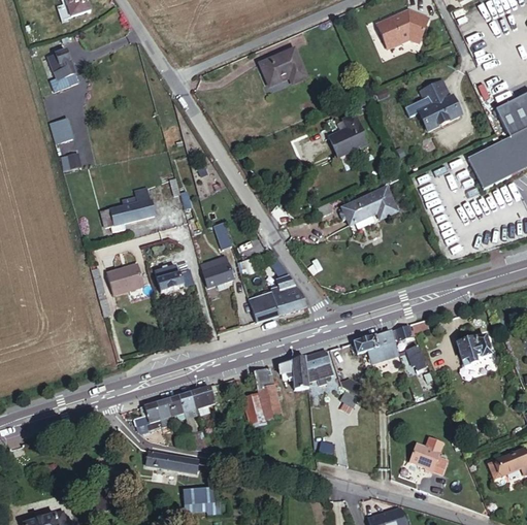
[(66,0),(70,15),(94,9),(91,0),(66,0)]
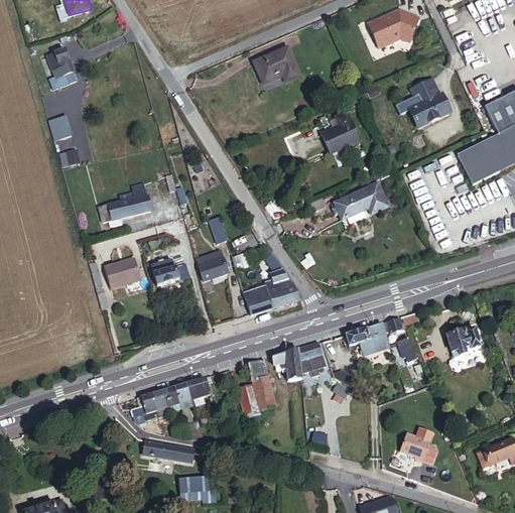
[(429,37),(436,42),(447,20),(427,9),(397,21),(407,46),(429,37)]
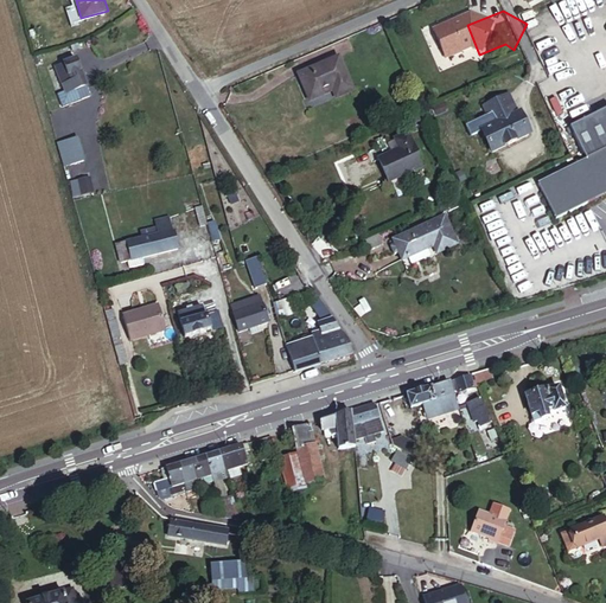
[(371,92),(386,87),(374,52),(333,66),(342,92),(368,83),(371,92)]
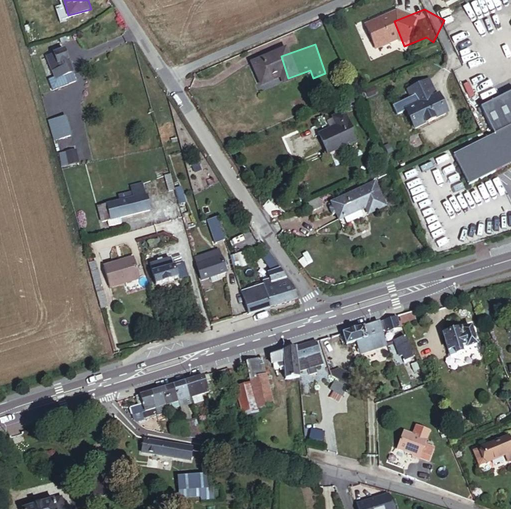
[(67,76),(75,74),(68,49),(50,54),(59,88),(69,85),(67,76)]
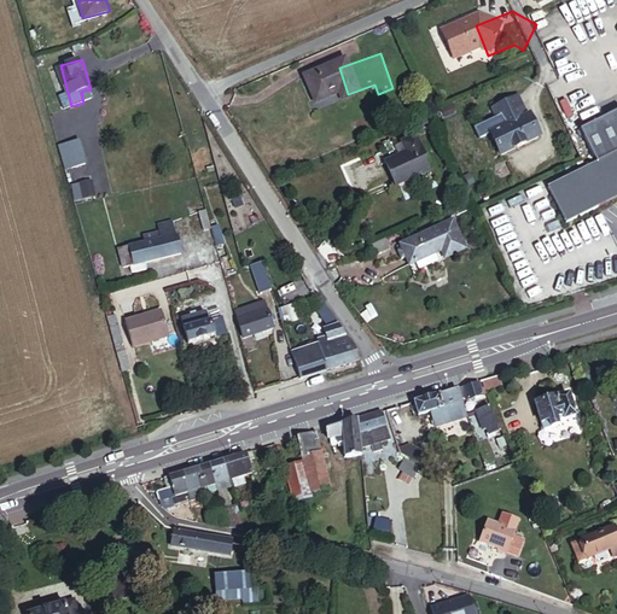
[(530,157),(566,141),(548,98),(521,109),(529,128),(519,133),(530,157)]
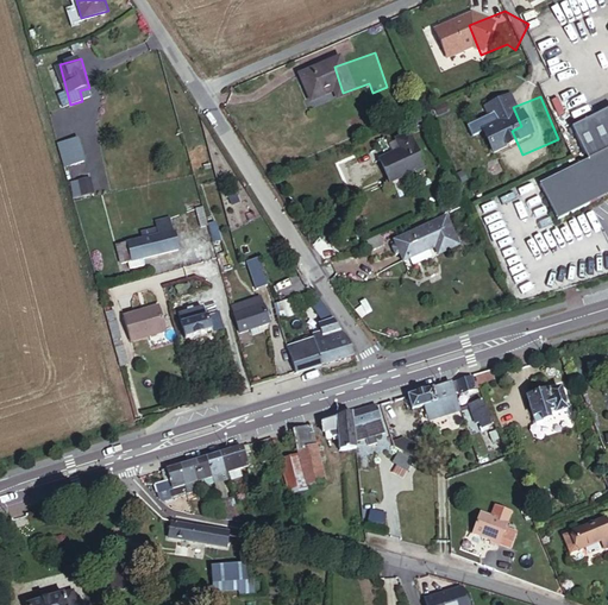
[(590,162),(543,182),(558,220),(607,197),(607,111),(575,126),(590,162)]
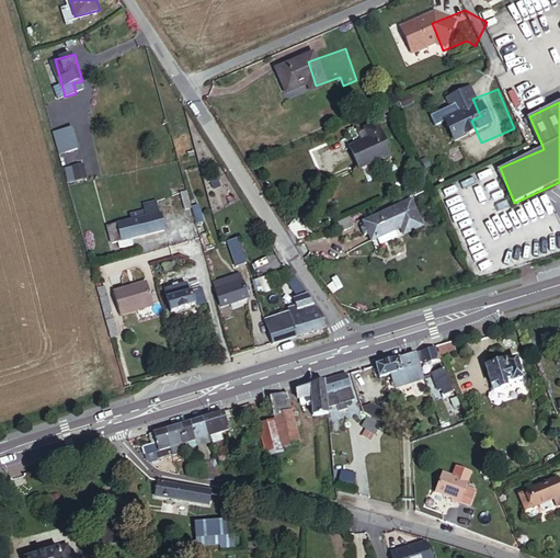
[(409,115),(419,112),(416,103),(407,106),(409,115)]
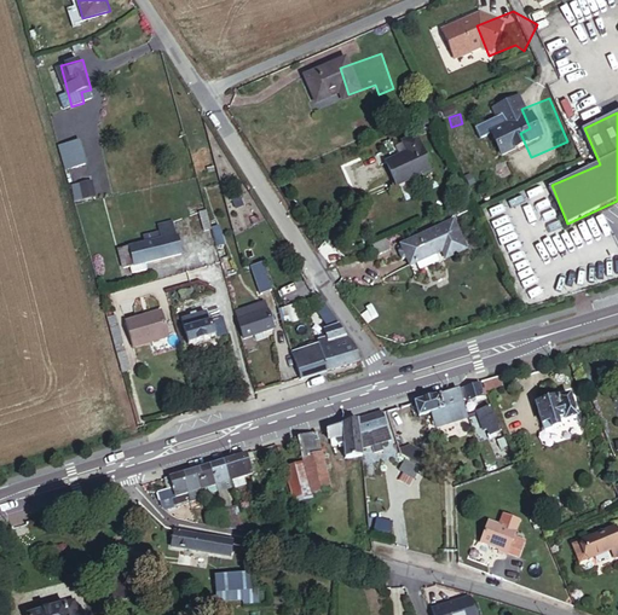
[(450,134),(437,139),(440,148),(421,156),(429,175),(461,161),(450,134)]
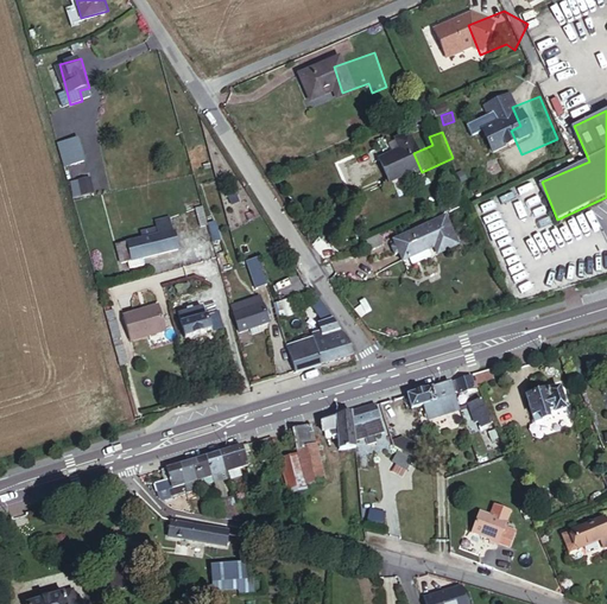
[(78,163),(80,161),(74,139),(63,142),(69,165),(78,163)]
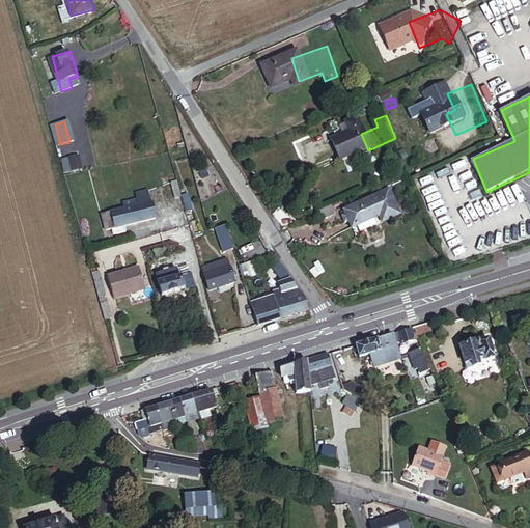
[(61,150),(71,148),(68,142),(60,144),(61,150)]
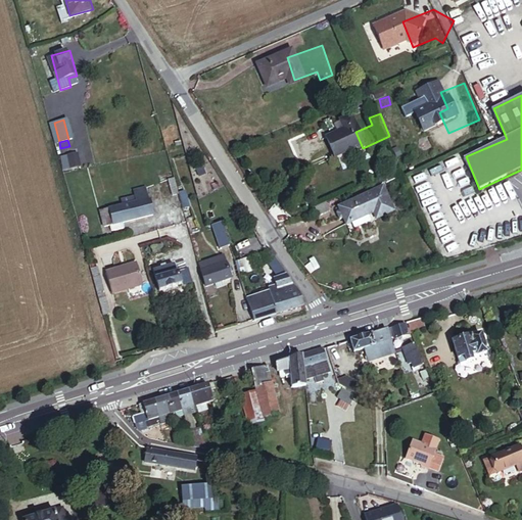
[(64,169),(82,164),(79,151),(61,155),(64,169)]
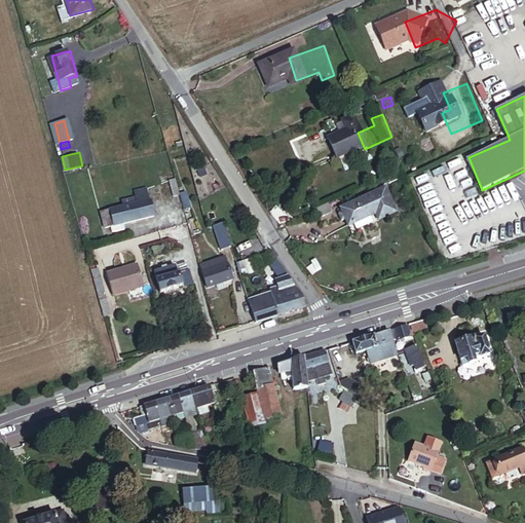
[(170,197),(177,195),(174,181),(166,182),(170,197)]
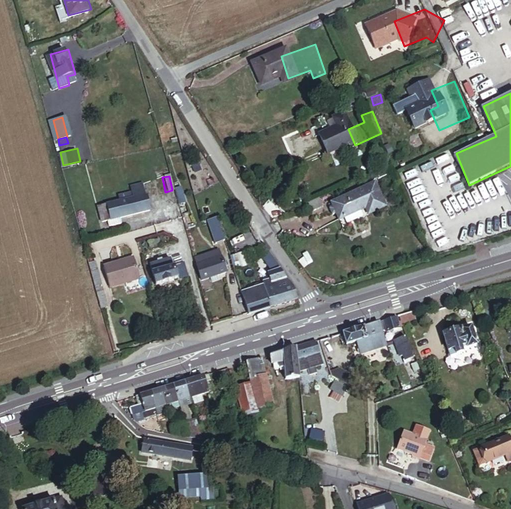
[(370,223),(387,216),(384,208),(389,206),(408,198),(401,180),(353,199),(356,206),(353,208),(355,213),(359,212),(361,218),(367,216),(370,223)]
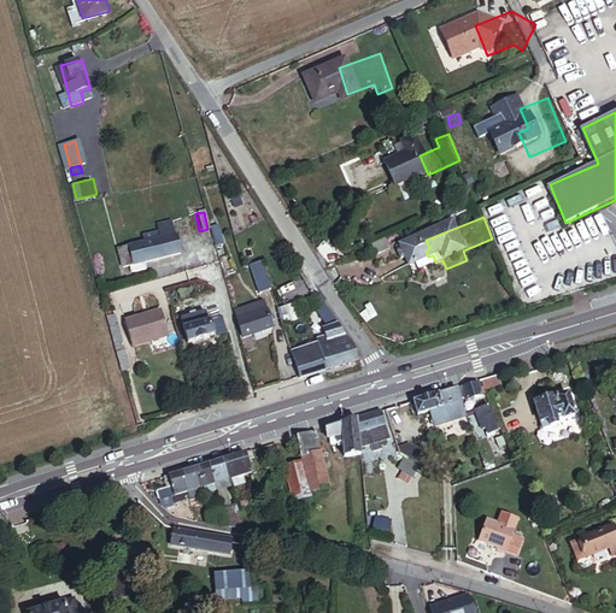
[(213,235),(222,233),(220,219),(211,220),(213,235)]
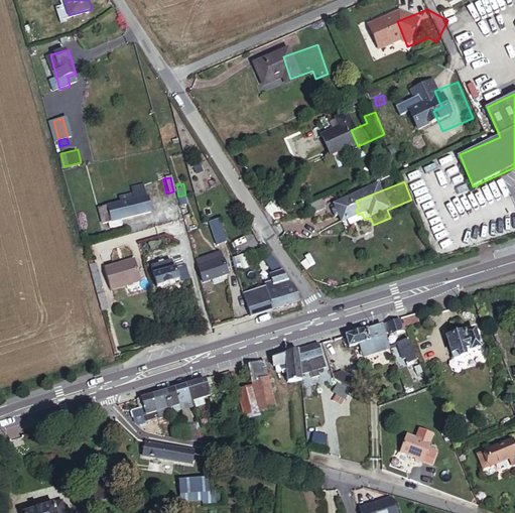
[(121,221),(151,213),(144,184),(130,188),(132,195),(118,198),(119,202),(98,208),(102,225),(108,224),(109,229),(122,226),(121,221)]
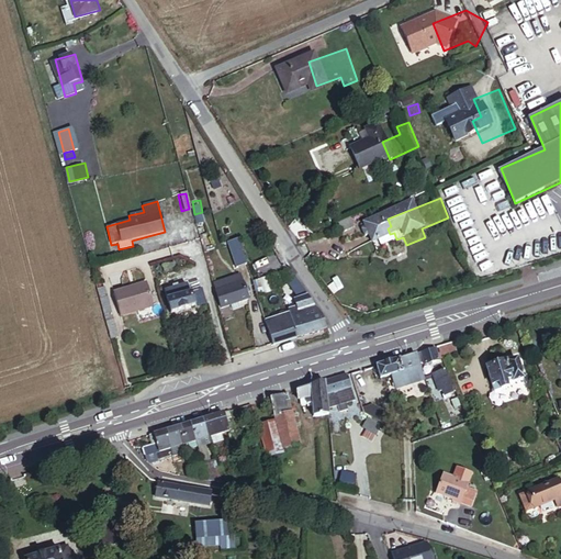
[(427,226),(429,234),(451,225),(448,217),(427,226)]
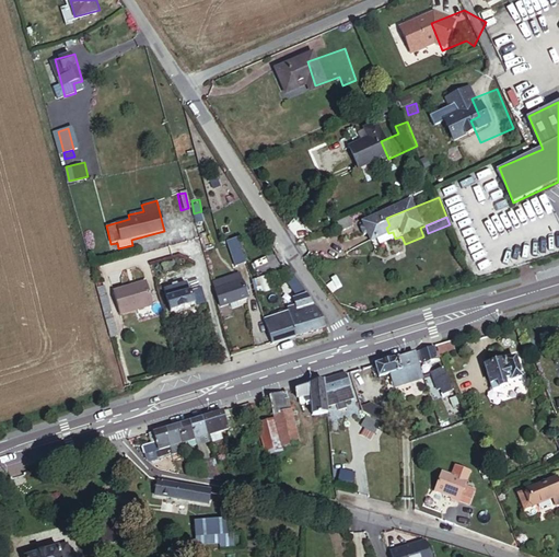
[(236,242),(226,244),(233,267),(243,265),(236,242)]
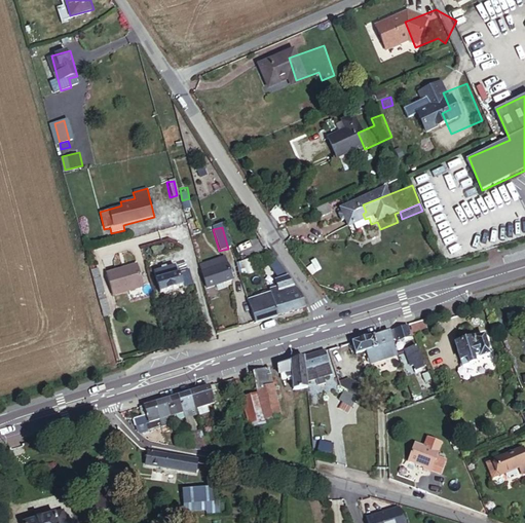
[(221,257),(197,263),(199,271),(203,287),(212,284),(213,289),(220,287),(219,283),(227,279),(221,257)]
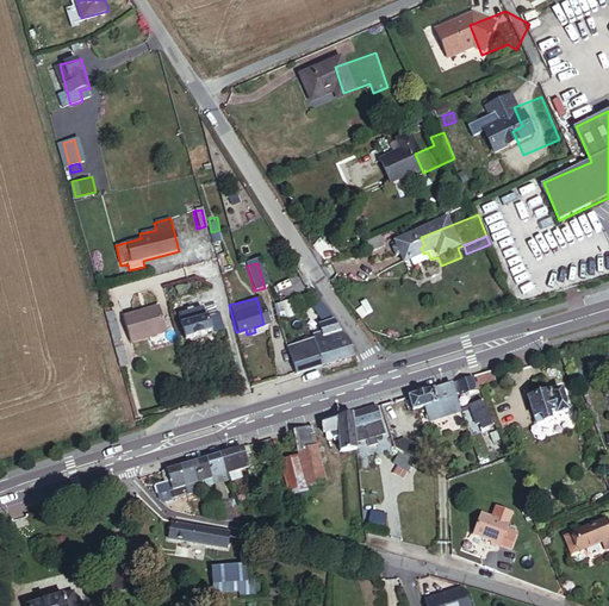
[(318,319),(327,313),(316,298),(308,303),(318,319)]
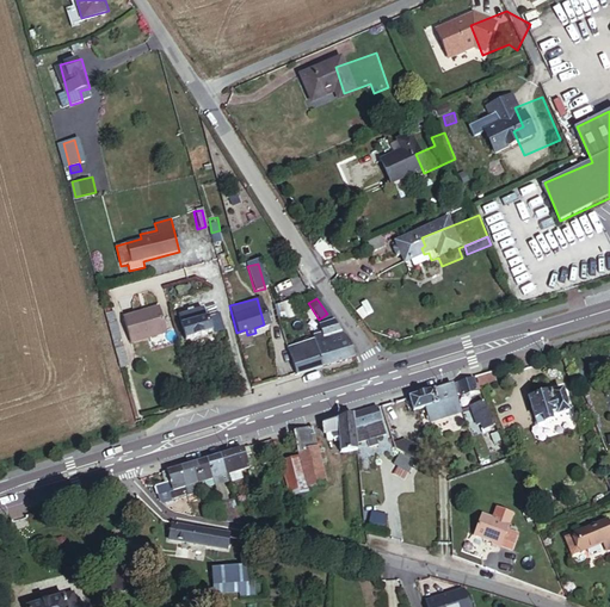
[(275,321),(296,314),(293,303),(285,305),(284,301),(270,304),(275,321)]
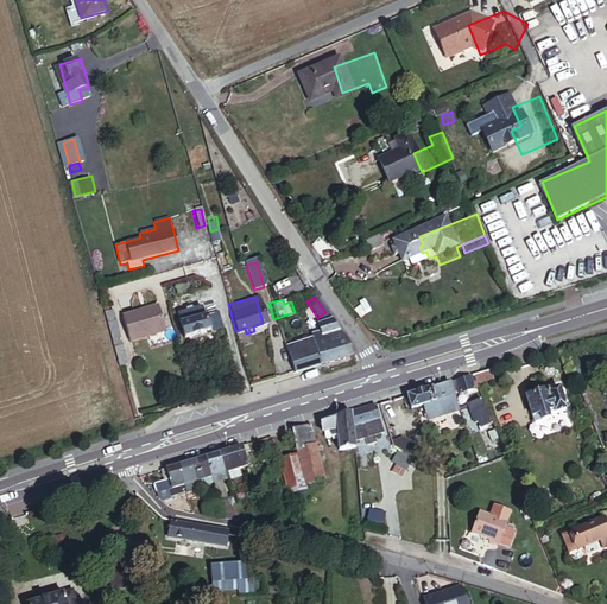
[(204,325),(212,323),(209,312),(200,313),(197,304),(175,309),(181,334),(204,328),(204,325)]
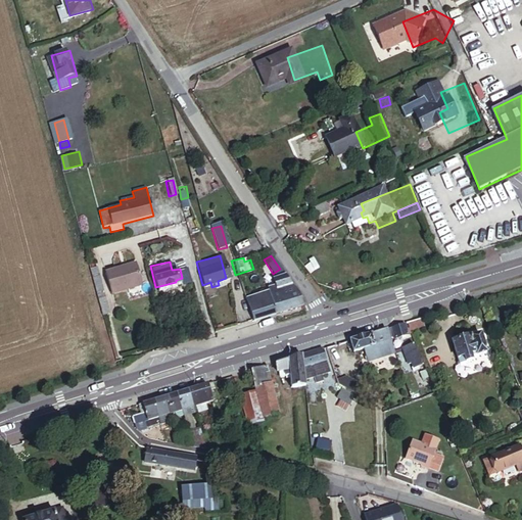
[(113,293),(142,285),(137,265),(107,273),(113,293)]
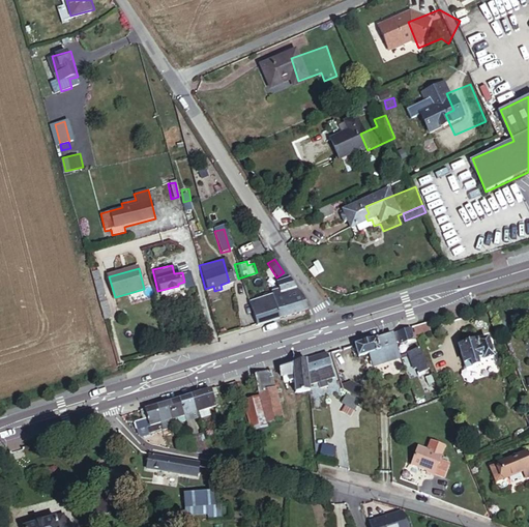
[(105,321),(112,319),(98,272),(92,274),(105,321)]
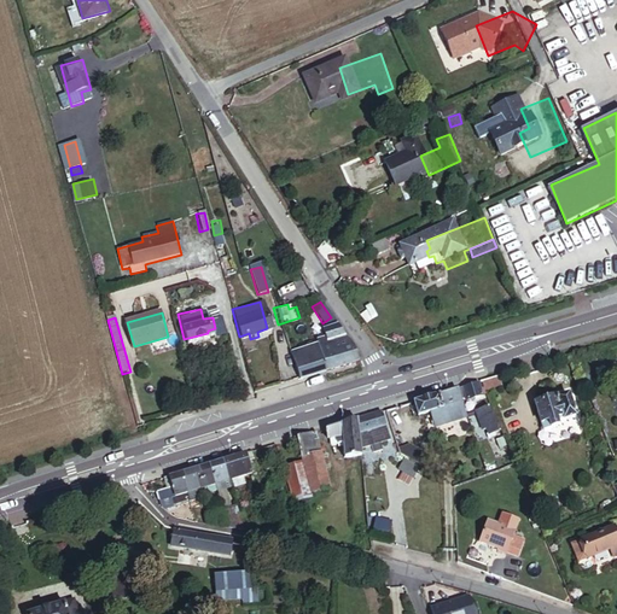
[(297,381),(354,367),(359,356),(331,317),(322,323),(329,333),(322,335),(324,340),(314,344),(315,348),(290,355),(297,381)]
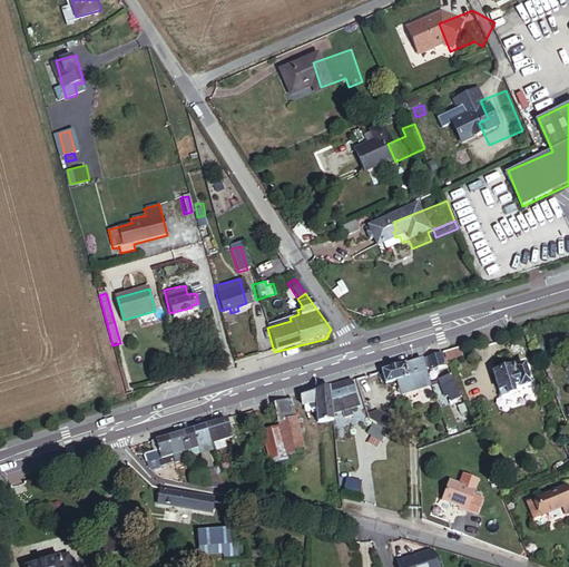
[(443,358),(442,354),(447,352),(444,344),(427,351),(430,362),(443,358)]
